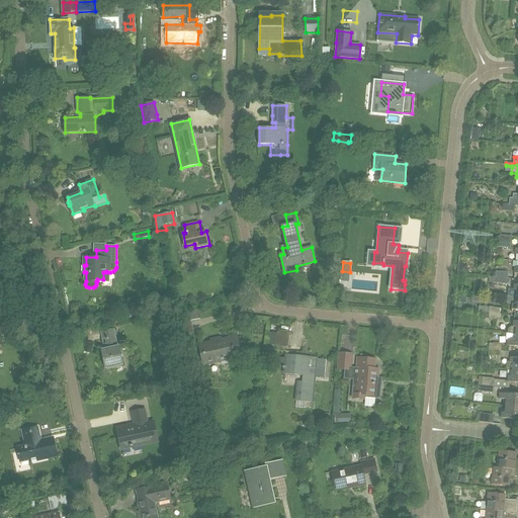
[(509,278),(493,277),(490,276),(489,282),(493,283),(510,285),(511,278),(509,278)]
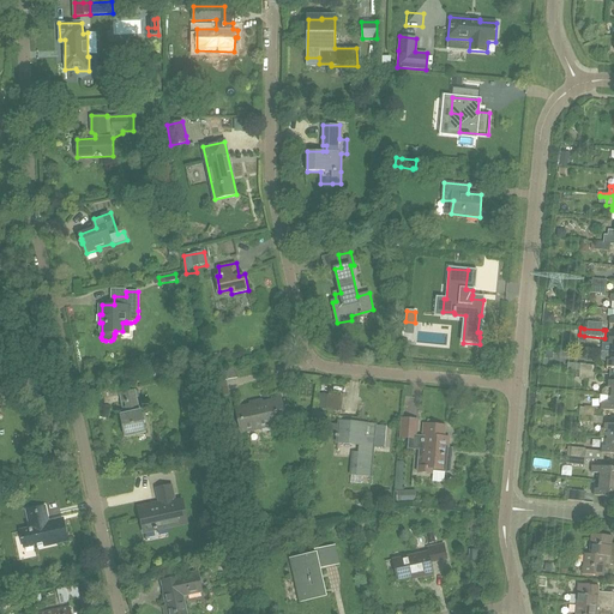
[(606,361),(608,361),(607,367),(613,367),(613,351),(613,353),(603,351),(602,357),(606,361)]
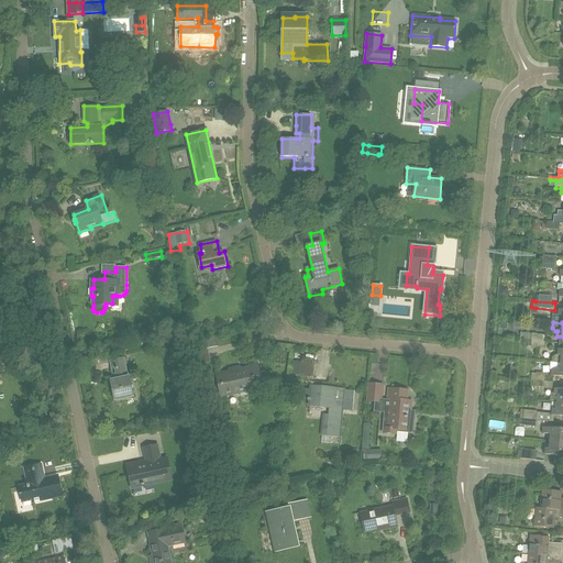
[(161,345),(176,344),(174,331),(161,333),(161,335),(158,335),(161,345)]
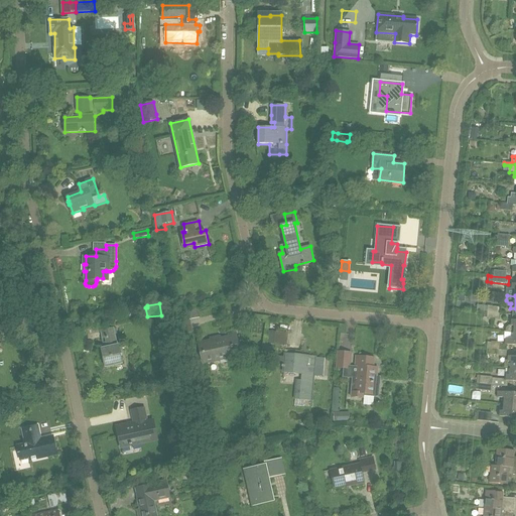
[(500,307),(489,306),(477,305),(476,311),(487,312),(488,312),(500,313),(500,307)]
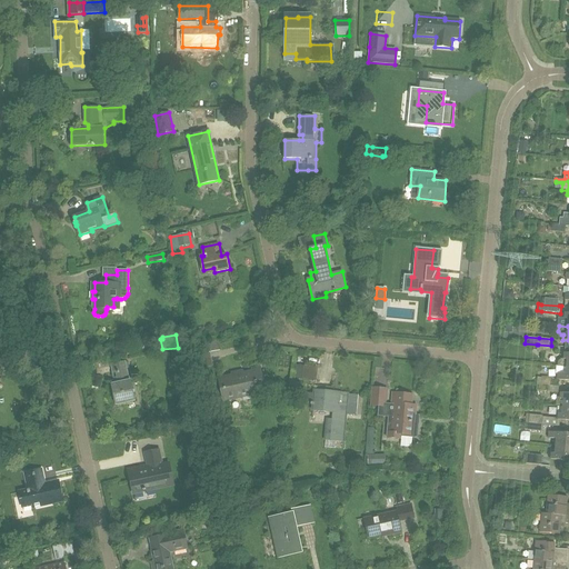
[(213,367),(210,352),(220,350),(217,339),(203,342),(206,353),(199,355),(202,369),(213,367)]
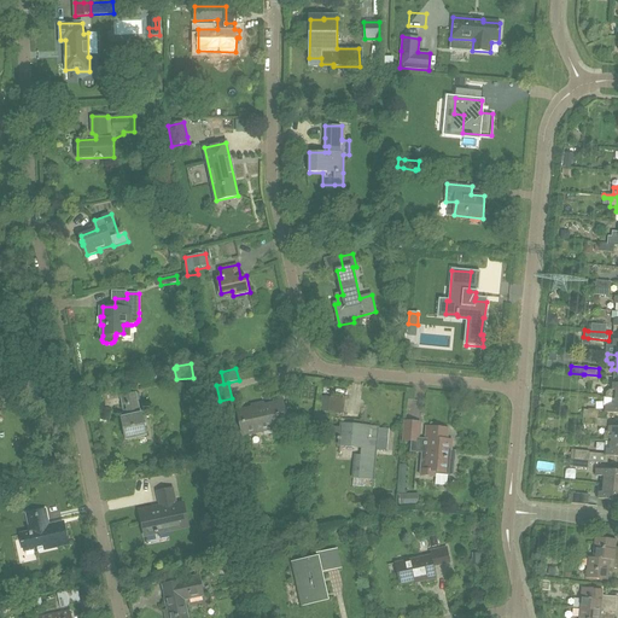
[(617,384),(613,384),(613,390),(608,390),(606,392),(605,398),(617,398),(617,384)]
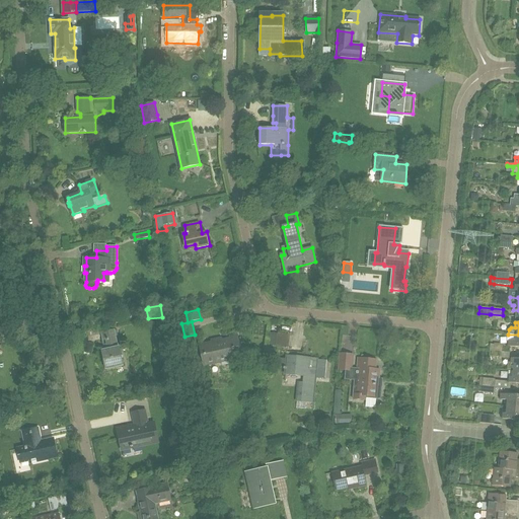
[(118,329),(115,330),(101,334),(103,340),(106,340),(108,350),(102,352),(106,370),(124,366),(120,348),(119,348),(117,338),(119,337),(118,329)]
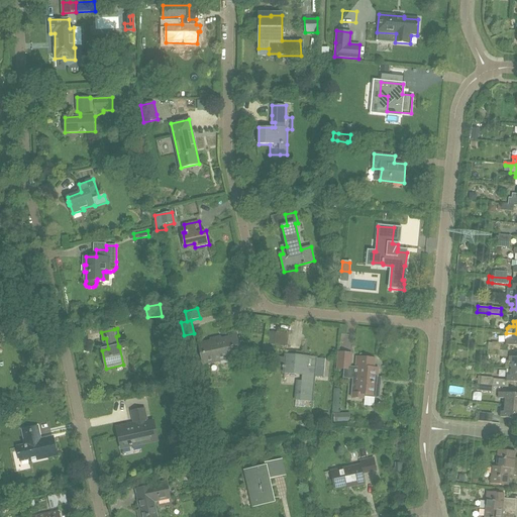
[(269,331),(267,343),(274,344),(276,332),(269,331)]
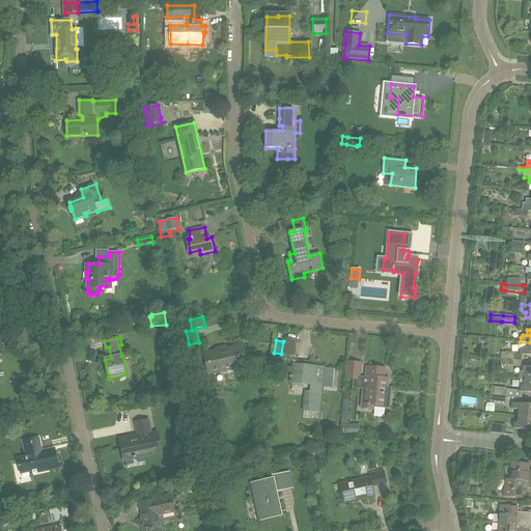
[(218,352),(204,354),(208,374),(249,366),(244,342),(236,344),(236,347),(226,350),(225,346),(217,348),(218,352)]
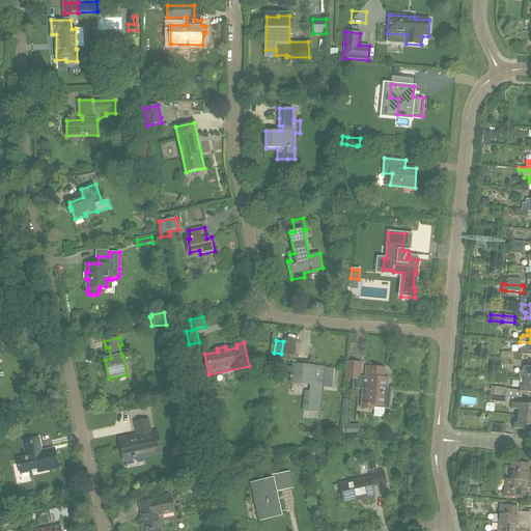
[(530,355),(530,342),(520,342),(519,342),(519,348),(521,348),(521,355),(530,355)]
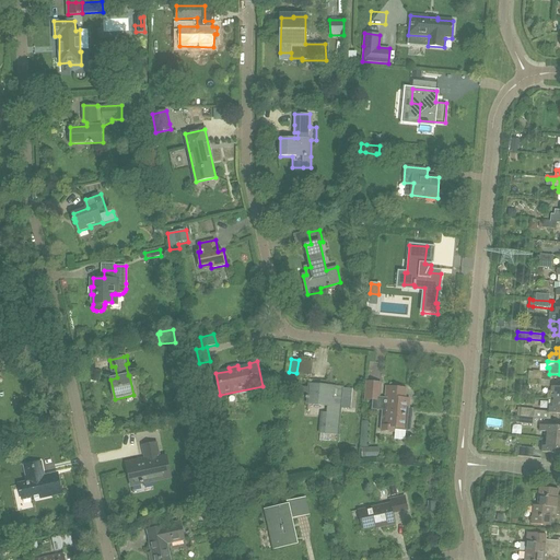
[(342,388),(311,385),(308,403),(329,405),(328,412),(322,412),(319,433),(339,435),(340,429),(339,428),(340,408),(348,409),(348,399),(341,398),(342,388)]
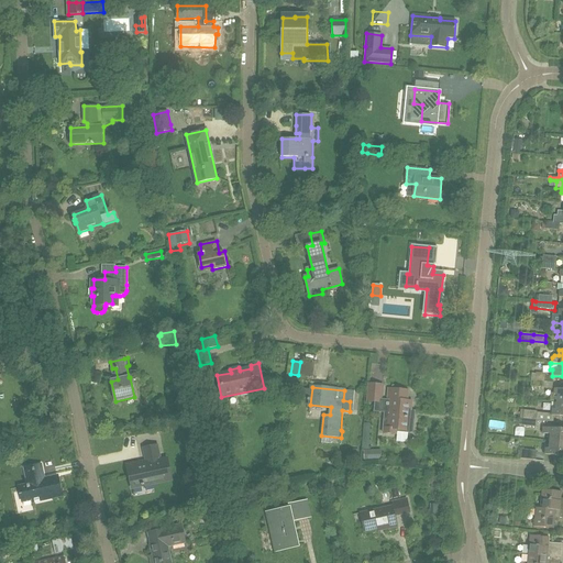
[(389,408),(385,407),(383,433),(396,434),(397,430),(408,431),(408,433),(412,433),(415,419),(410,418),(411,401),(406,401),(407,392),(408,392),(408,390),(388,389),(387,400),(386,400),(386,401),(390,401),(389,408)]
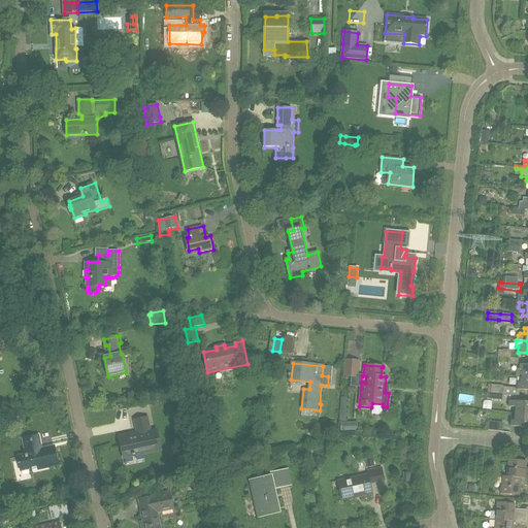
[(527,390),(527,377),(523,377),(522,384),(519,384),(518,390),(527,390)]
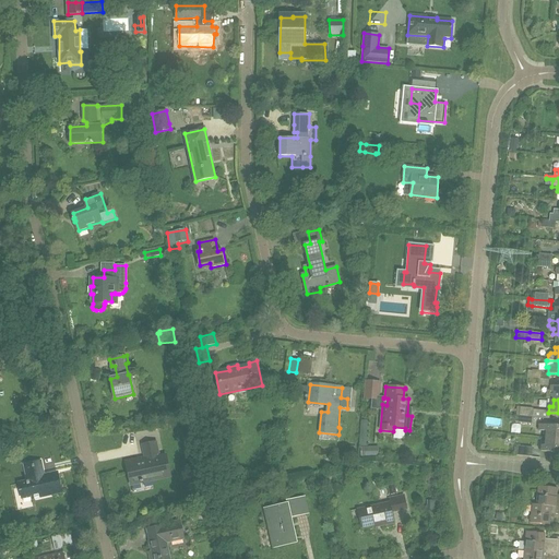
[(520,407),(519,416),(533,417),(534,409),(521,407),(520,407)]
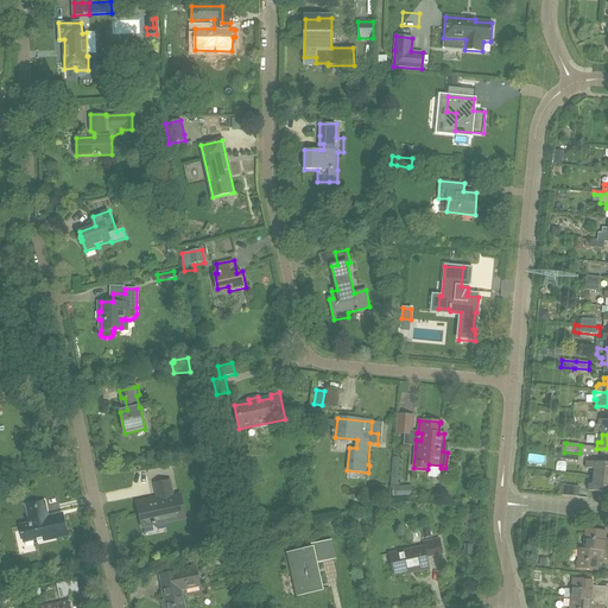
[(595,469),(595,477),(607,477),(607,463),(588,461),(587,468),(595,469)]
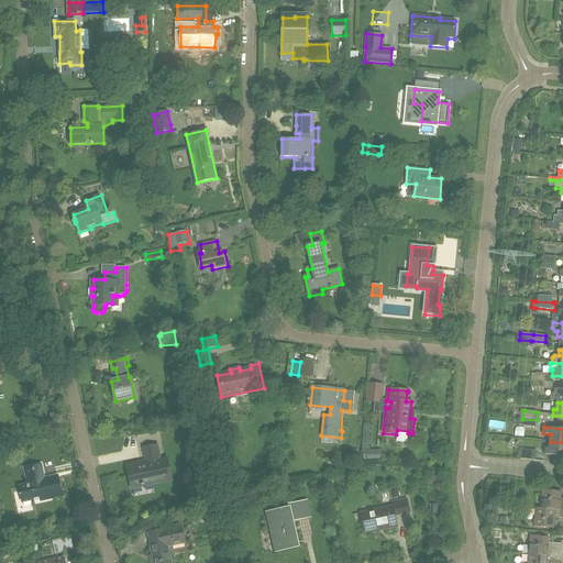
[(562,442),(551,442),(550,449),(547,449),(545,455),(562,456),(562,442)]
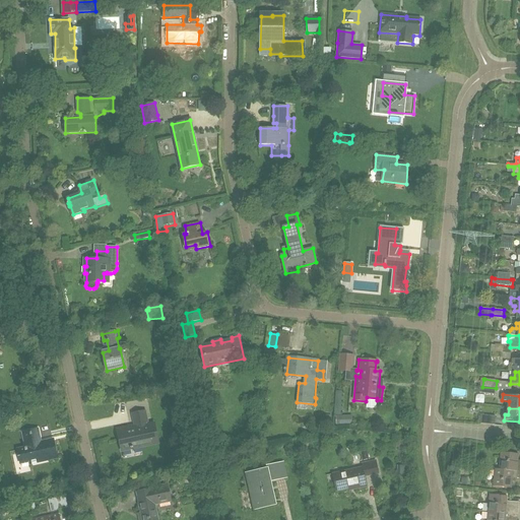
[(136,427),(118,430),(122,451),(159,443),(155,425),(149,427),(146,411),(133,414),(136,427)]
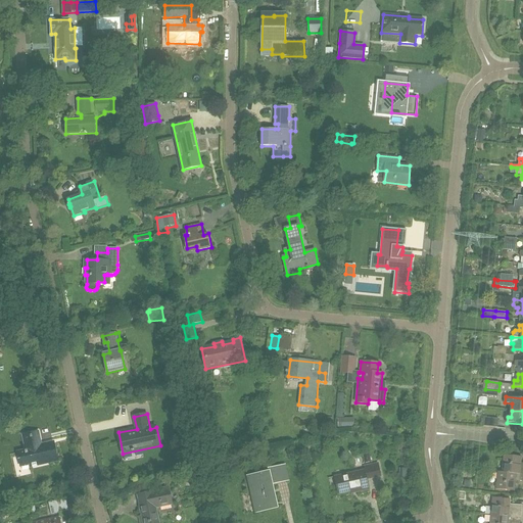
[(484,417),(484,426),(497,427),(498,419),(484,417)]
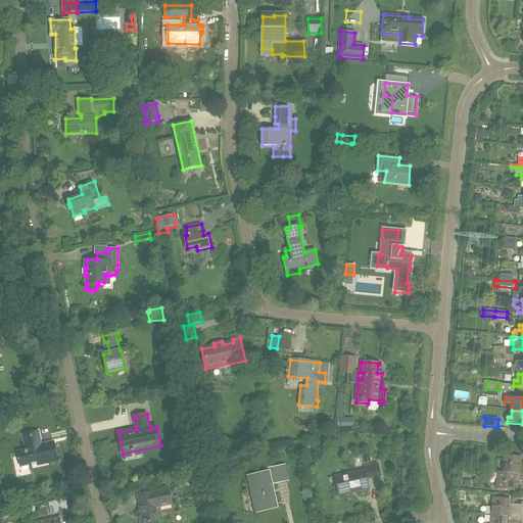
[(28,452),(18,453),(21,466),(30,464),(31,467),(40,465),(39,463),(51,461),(51,462),(58,461),(54,443),(41,446),(38,432),(24,435),(28,452)]
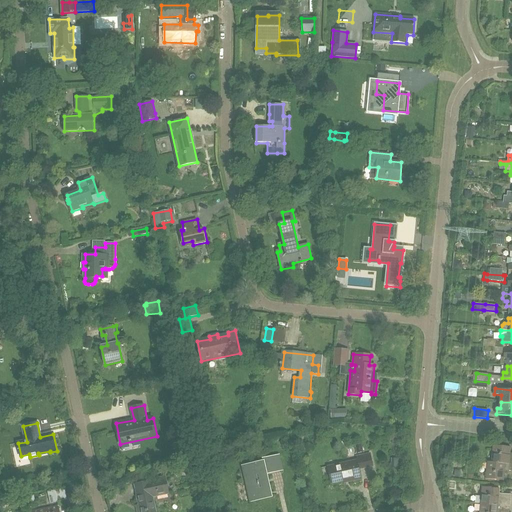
[(355,445),(357,454),(364,452),(362,444),(355,445)]
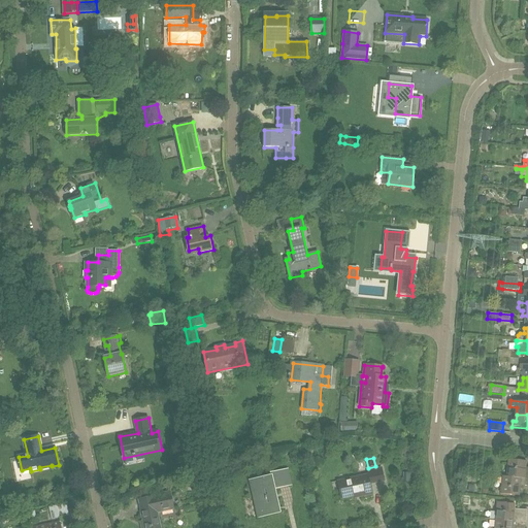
[(503,475),(503,476),(527,479),(527,467),(527,461),(508,459),(507,476),(503,475)]
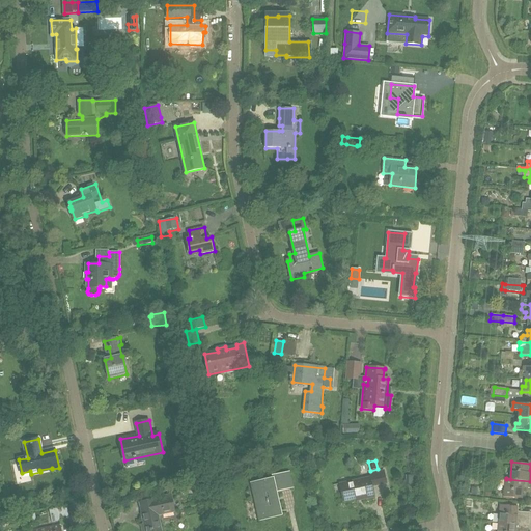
[(343,501),(362,498),(362,500),(374,497),(372,486),(388,483),(385,470),(369,473),(370,477),(340,484),(343,501)]
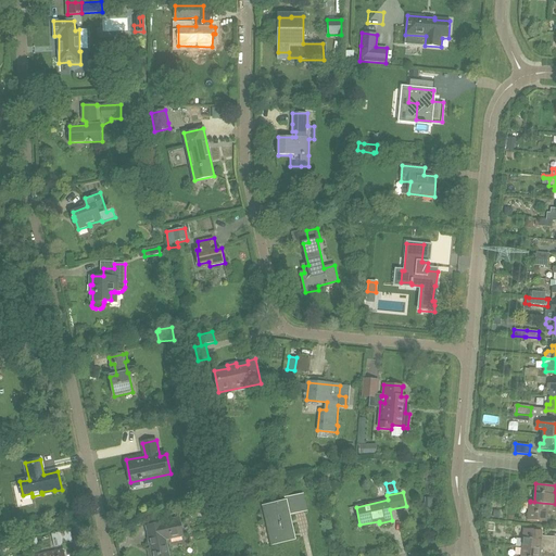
[(286,501),(264,506),(273,545),(295,540),(289,513),(304,508),(301,495),(285,498),(286,501)]
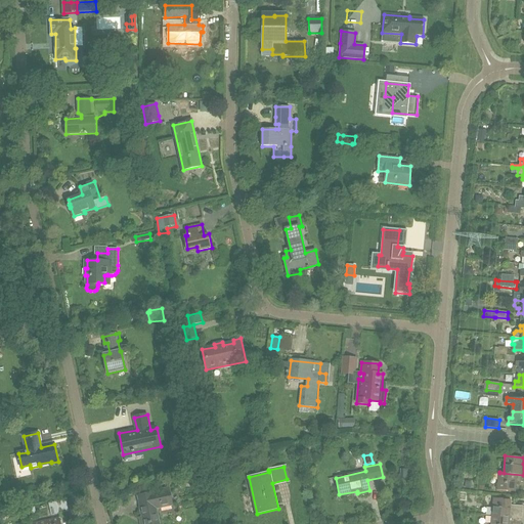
[(523,475),(499,473),(497,490),(516,492),(516,485),(520,486),(521,482),(523,481),(523,475)]
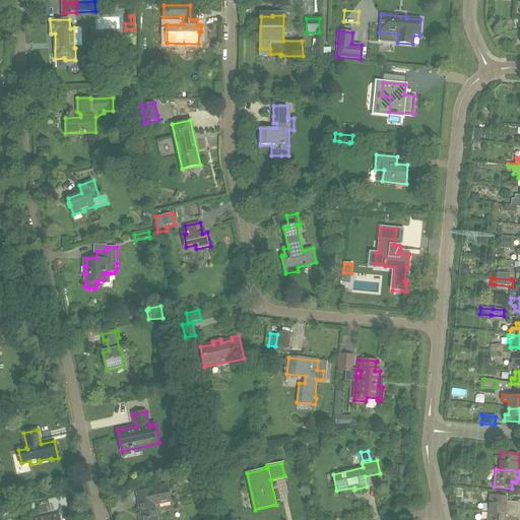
[(158,519),(156,506),(173,502),(169,483),(152,486),(152,489),(136,492),(140,513),(137,513),(138,519),(158,519)]
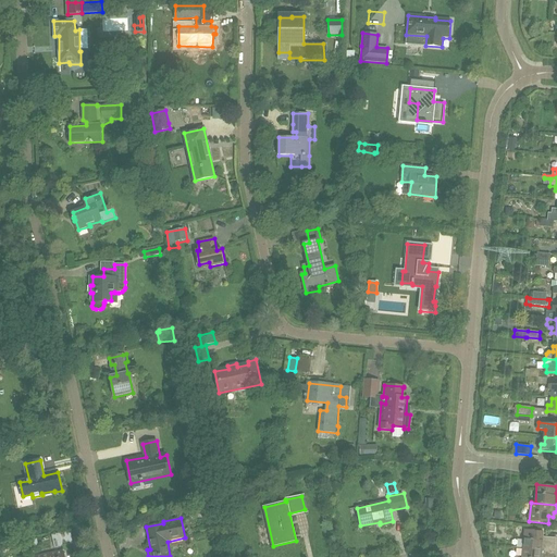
[(524,530),(523,548),(555,551),(556,537),(543,536),(543,531),(524,530)]
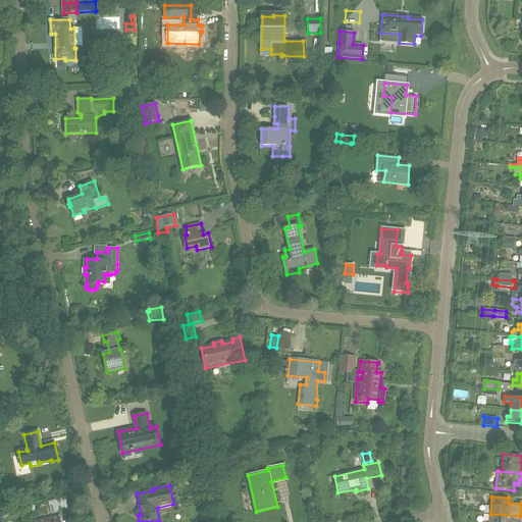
[(49,501),(51,514),(68,510),(67,504),(59,506),(57,499),(49,501)]
